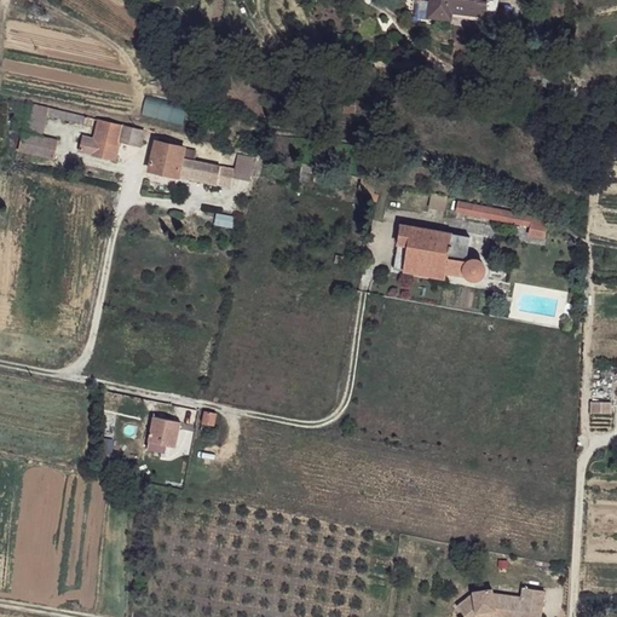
[(433,0),(433,22),(453,22),(453,13),(488,12),(486,0),(433,0)]
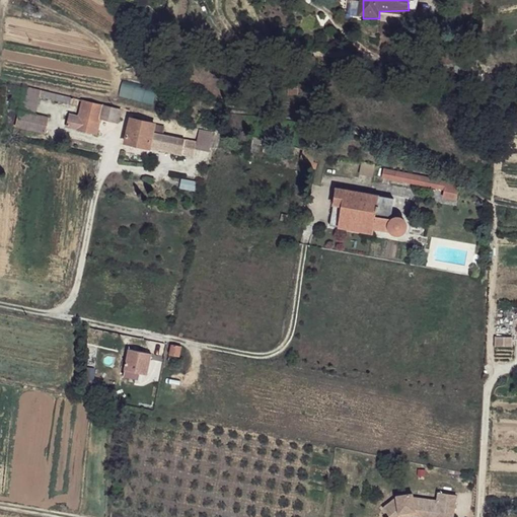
[(318,66),(309,66),(308,75),(319,77),(318,66)]
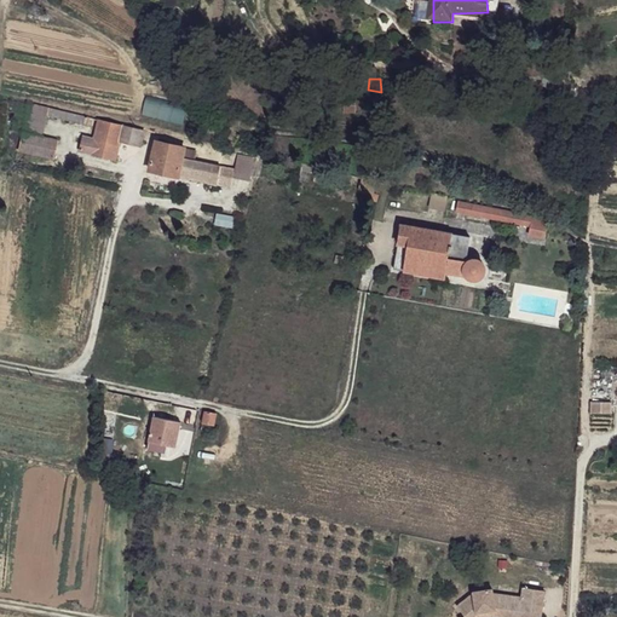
[(140,113),(179,122),(184,105),(144,96),(140,113)]
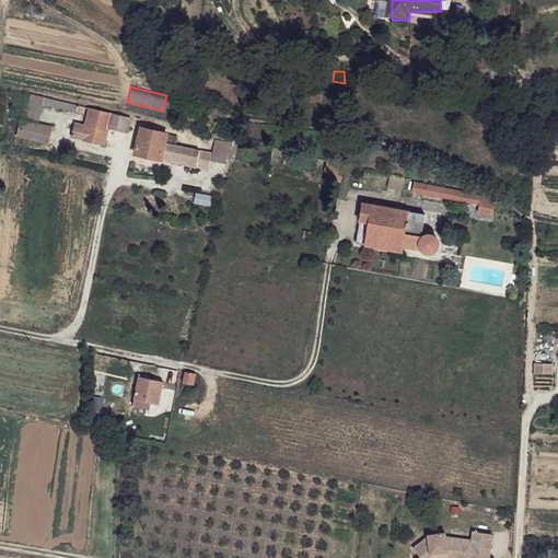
[(317,88),(307,86),(307,99),(317,99),(317,88)]
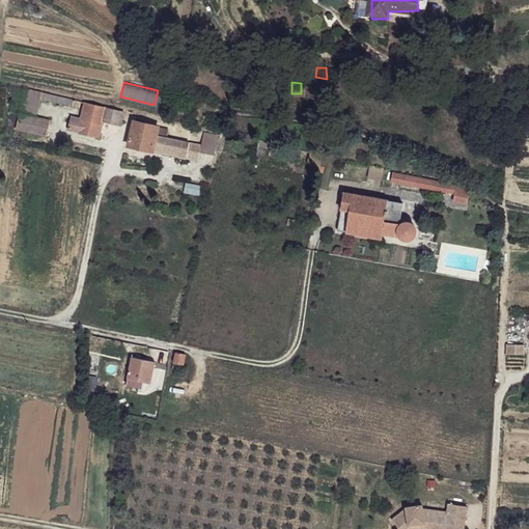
[(40,92),(25,88),(19,115),(34,118),(38,101),(40,92)]
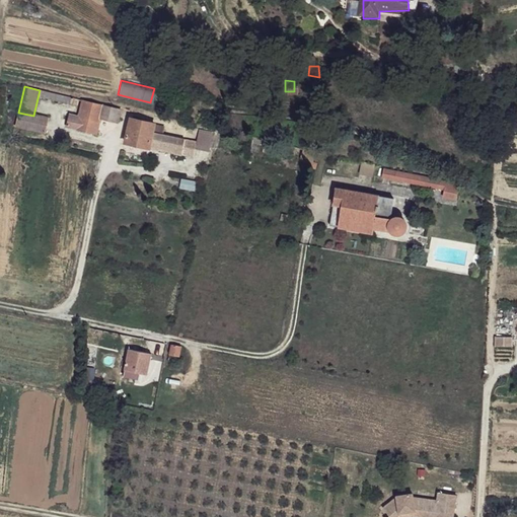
[(55,94),(40,90),(38,98),(53,102),(54,100),(55,94)]
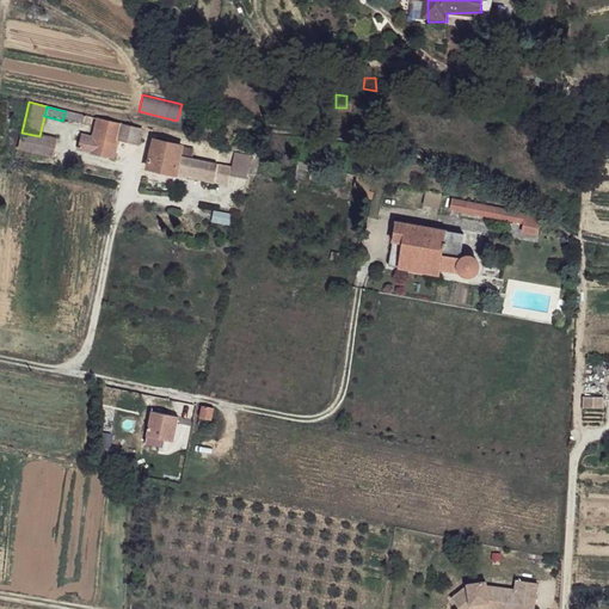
[(84,114),(65,109),(65,111),(63,118),(81,123),(84,114)]
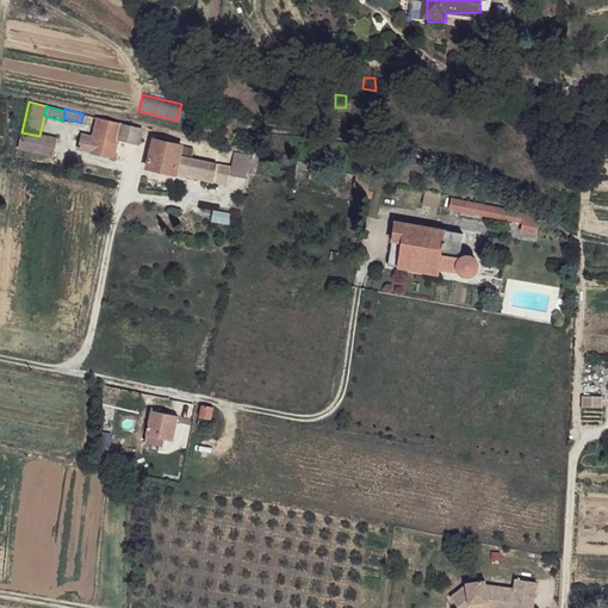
[(138,130),(95,119),(87,153),(111,157),(115,140),(135,144),(138,130)]
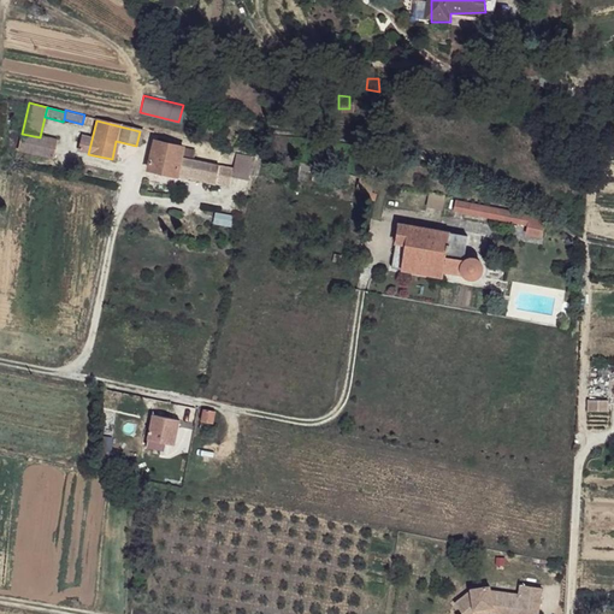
[(40,137),(22,134),(17,151),(52,159),(55,142),(40,137)]
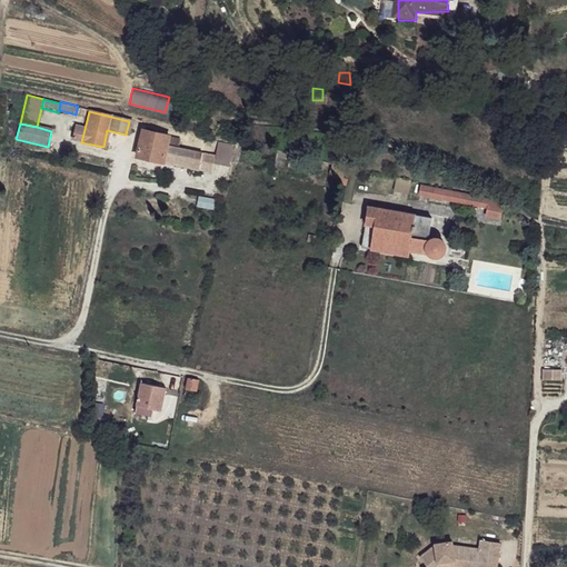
[(167,137),(141,131),(136,157),(162,162),(166,146),(167,137)]
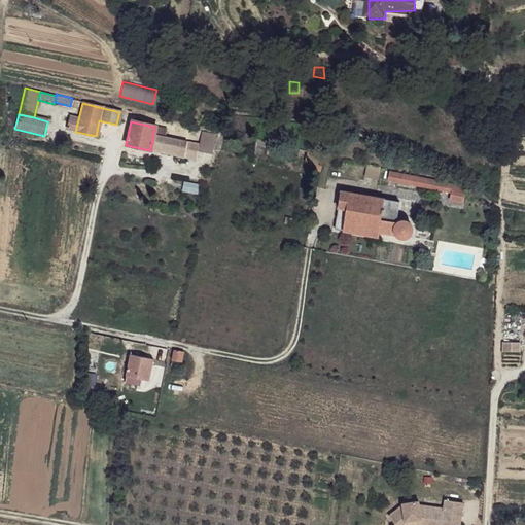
[(166,129),(154,127),(153,135),(164,136),(166,129)]
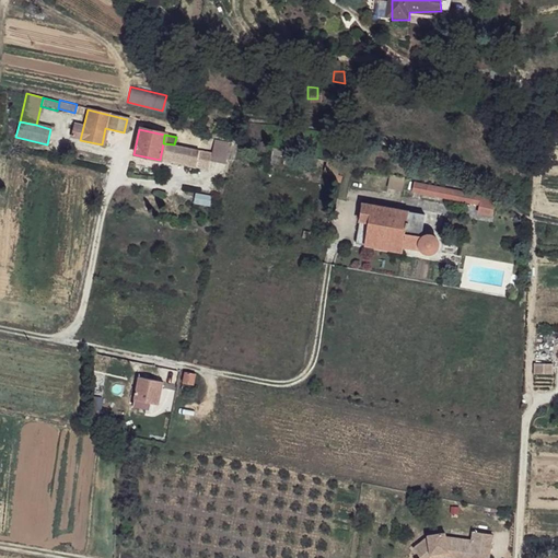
[(227,141),(210,139),(208,152),(211,152),(210,159),(223,162),(227,141)]
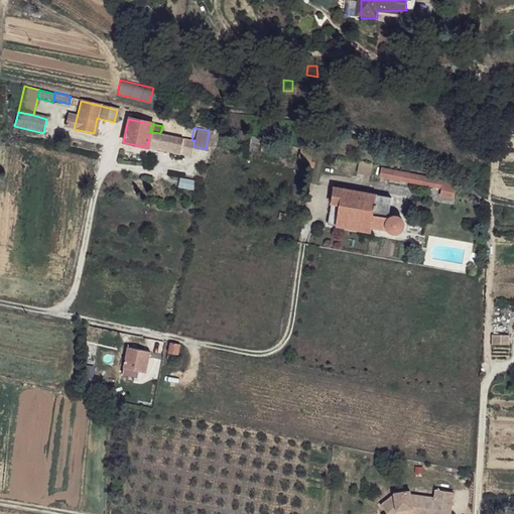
[(160,133),(150,132),(147,147),(172,152),(175,137),(160,133)]
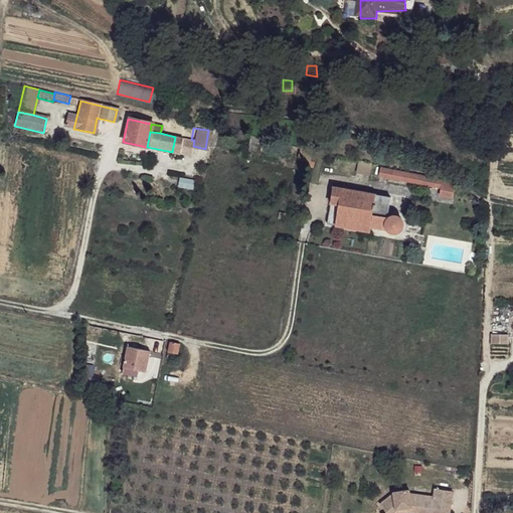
[(183,138),(175,137),(172,152),(181,153),(183,138)]
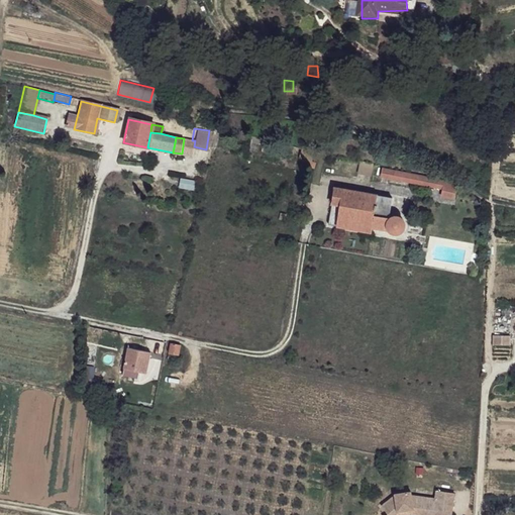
[(192,140),(184,138),(182,153),(192,156),(194,146),(195,140),(192,140)]
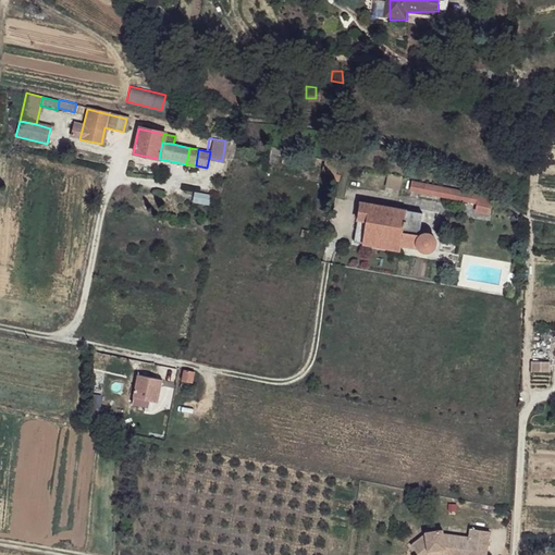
[(409,180),(408,185),(463,197),(461,204),(467,205),(469,192),(409,180)]
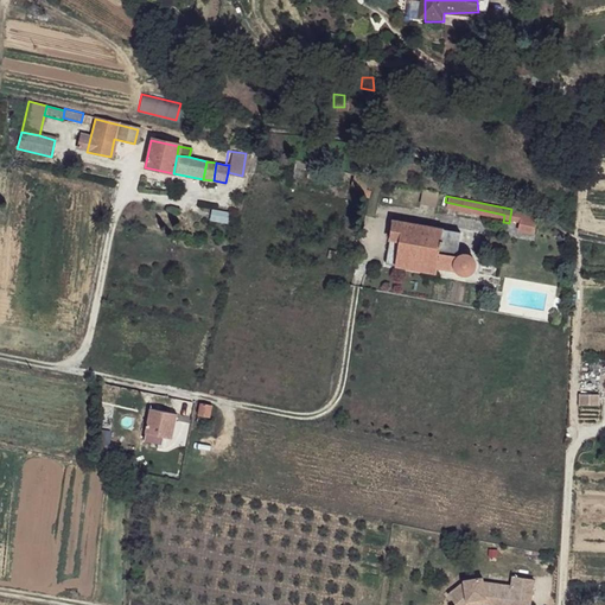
[(504,215),(445,202),(444,210),(503,222),(504,215)]
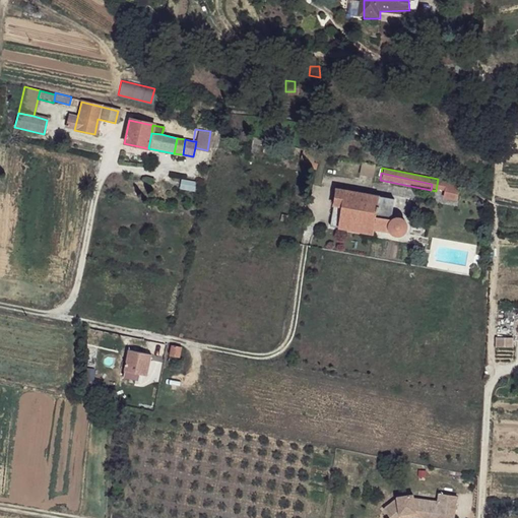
[(379,197),(334,188),(328,224),(372,234),(374,228),(375,216),(379,197)]
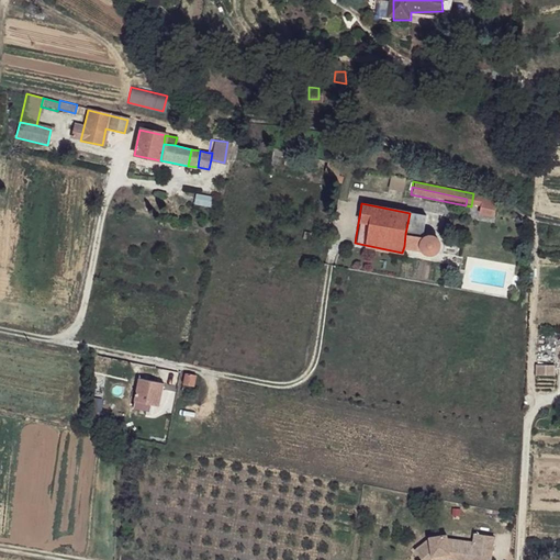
[(422,216),(410,213),(405,234),(417,235),(422,216)]
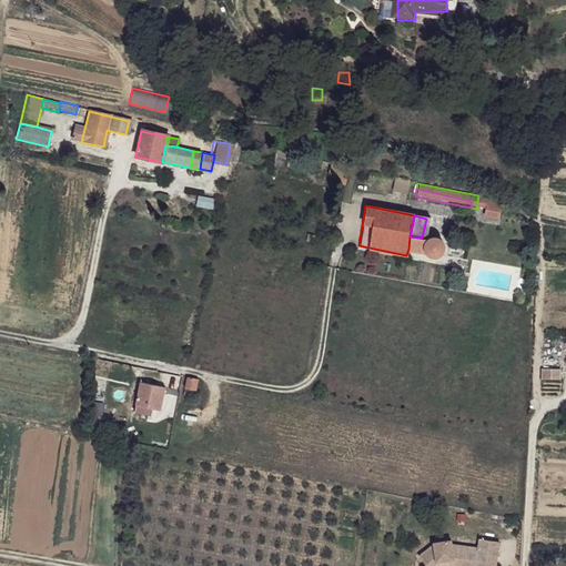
[(427,234),(422,238),(425,240),(423,251),(425,254),(432,255),(436,254),(441,250),(441,244),(440,239),(434,234),(427,234)]
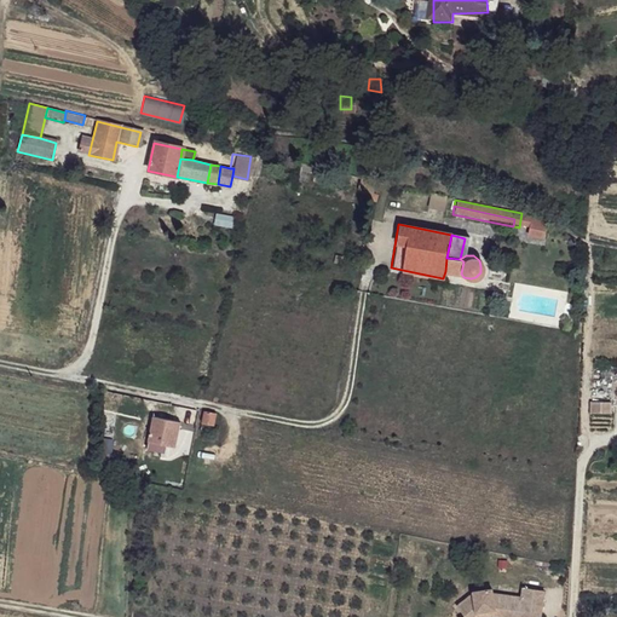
[(460,259),(447,258),(445,271),(461,274),(463,261),(460,259)]
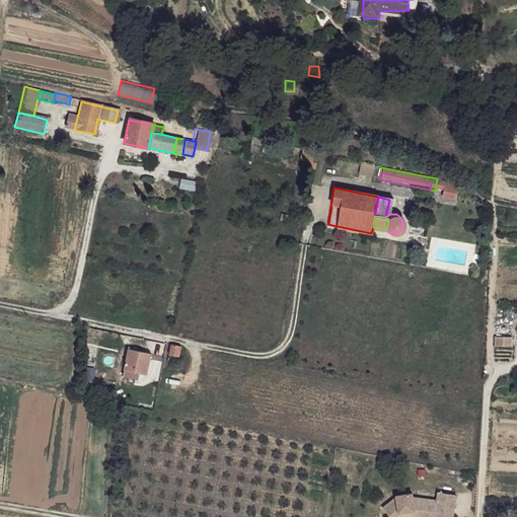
[(509,334),(495,334),(495,343),(509,343),(509,334)]
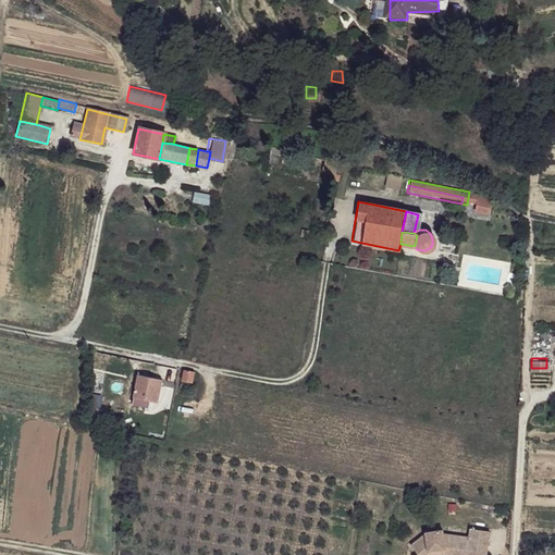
[(195,370),(185,368),(183,381),(193,382),(195,370)]
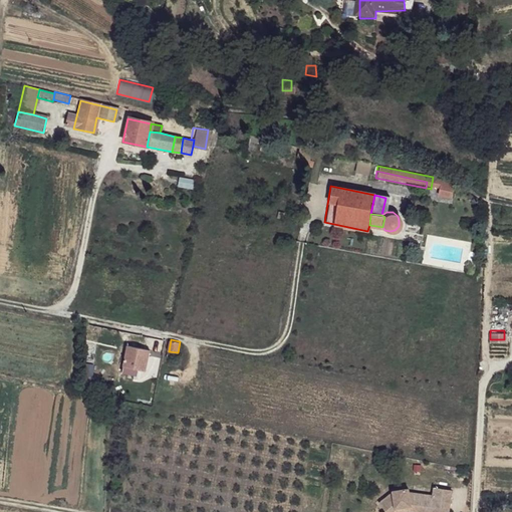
[(150,349),(126,345),(121,371),(138,375),(140,369),(146,369),(150,349)]
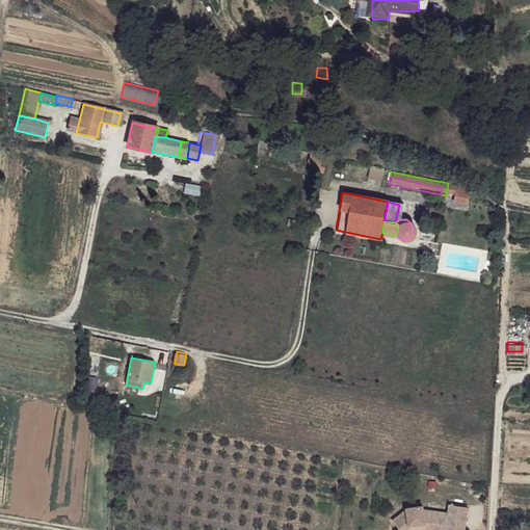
[(466,502),(449,500),(448,508),(421,503),(420,501),(402,504),(388,514),(394,524),(389,528),(391,529),(402,529),(404,529),(405,521),(423,519),(422,518),(436,519),(436,522),(446,524),(447,520),(464,523),(466,502)]
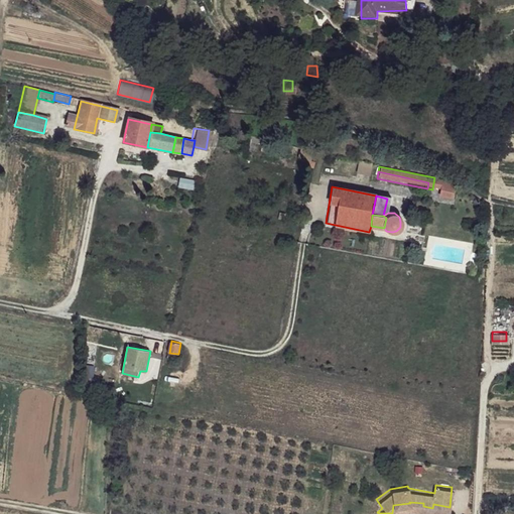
[(447,513),(450,507),(433,504),(432,508),(431,513),(447,513)]
